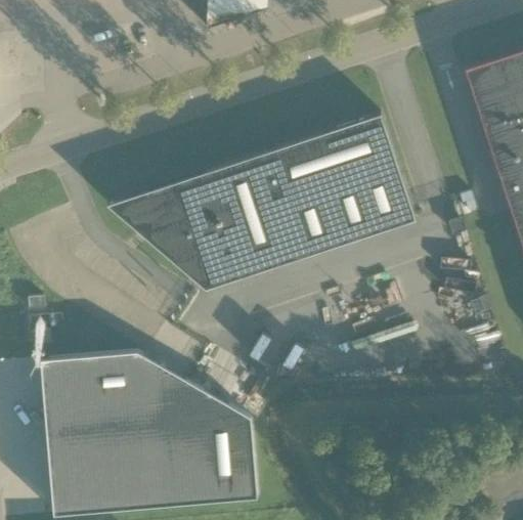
[(206,0),(206,30),(268,9),(268,0),(206,0)]
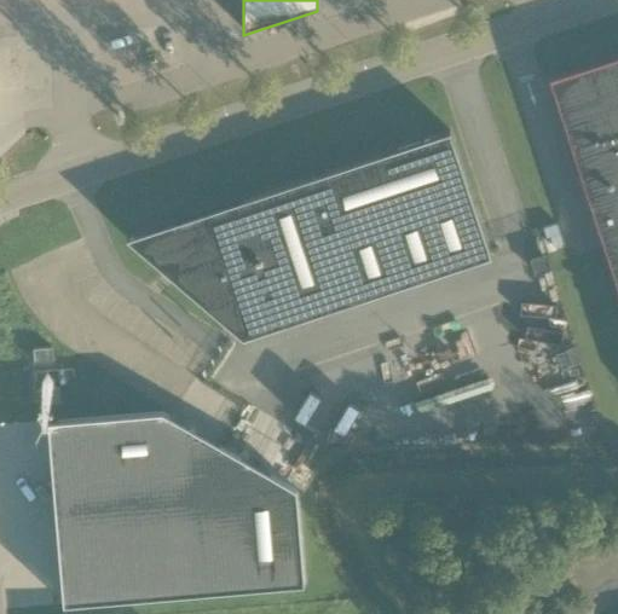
[(617,80),(555,102),(617,293),(617,80)]
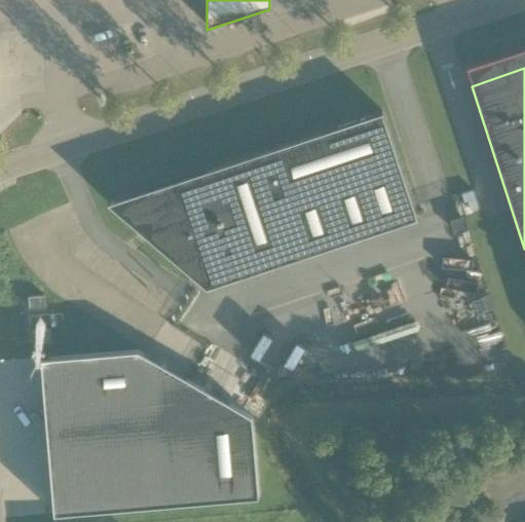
[(241,278),(238,271),(410,215),(412,222),(416,221),(381,114),(204,174),(205,177),(126,203),(182,266),(180,268),(205,291),(241,278)]
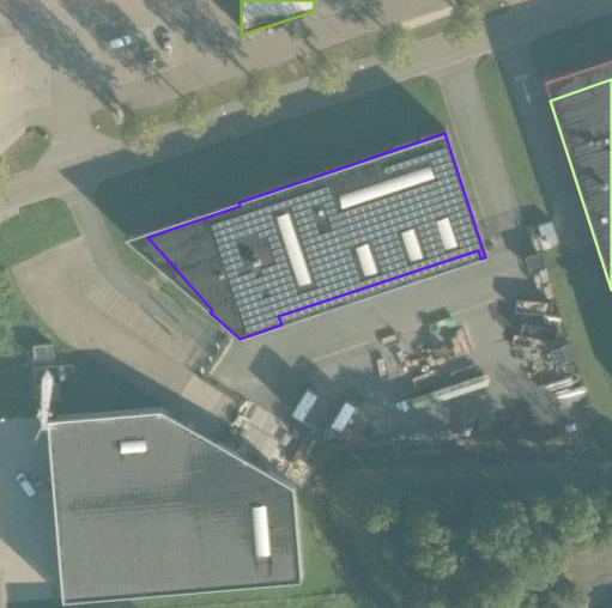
[(52,352),(50,347),(31,350),(32,364),(52,362),(52,352)]
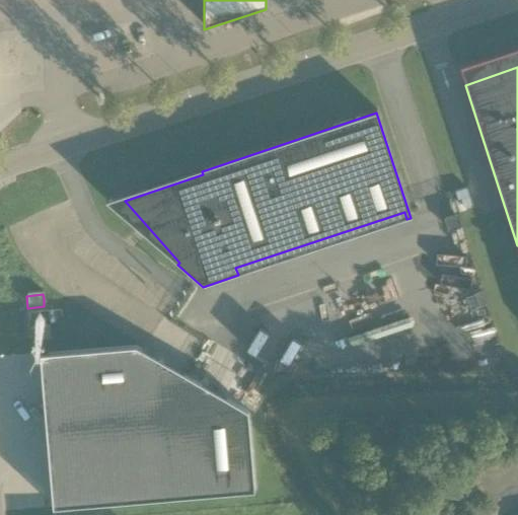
[(50,328),(30,330),(29,330),(30,343),(51,341),(50,328)]
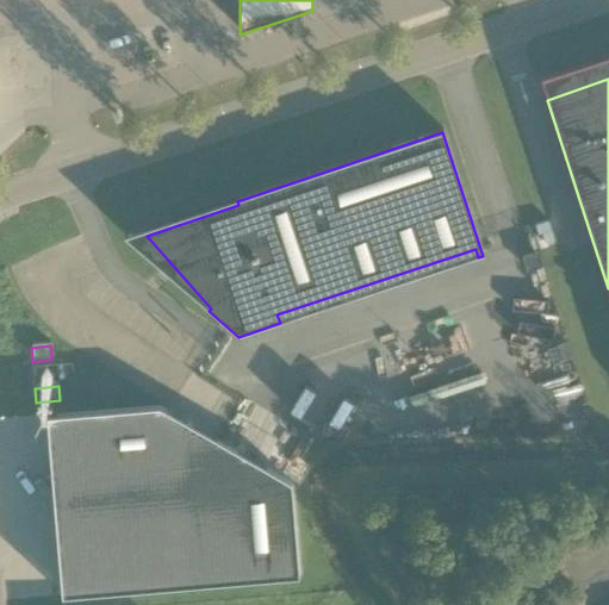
[(48,435),(47,435),(48,455),(50,455),(51,475),(50,476),(51,497),(53,497),(53,501),(54,501),(55,523),(53,523),(55,544),(56,544),(58,566),(56,566),(57,586),(58,585),(60,600),(69,599),(69,600),(299,580),(291,486),(266,472),(266,473),(249,463),(249,462),(216,443),(210,443),(210,444),(193,446),(193,444),(192,444),(192,429),(186,425),(167,428),(166,413),(159,410),(57,418),(57,419),(47,420),(48,435)]
